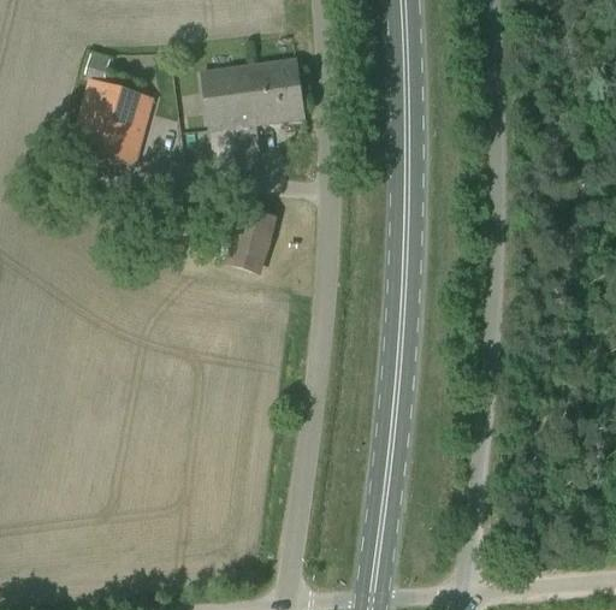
[(90,49),(83,71),(105,77),(111,55),(90,49)]
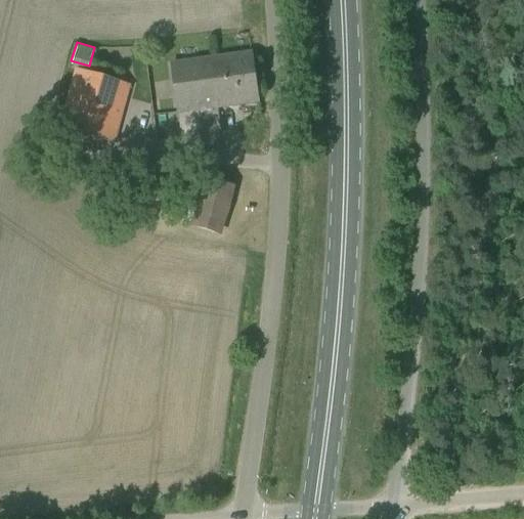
[(174,84),(255,74),(252,48),(171,58),(174,84)]
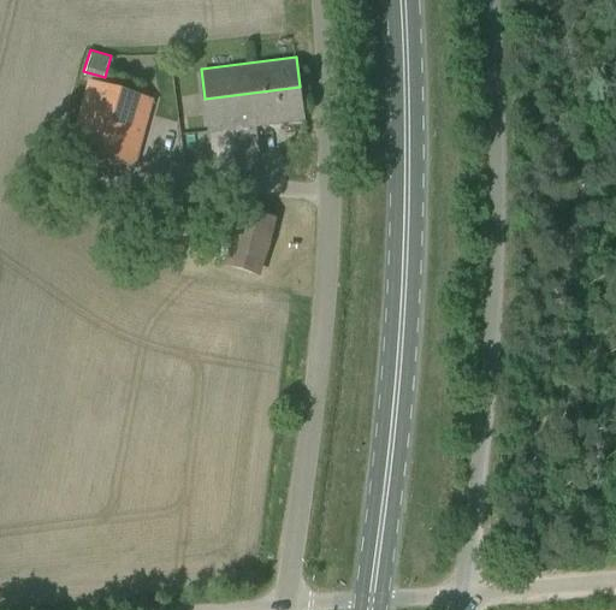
[(135,163),(154,95),(89,76),(70,143),(135,163)]
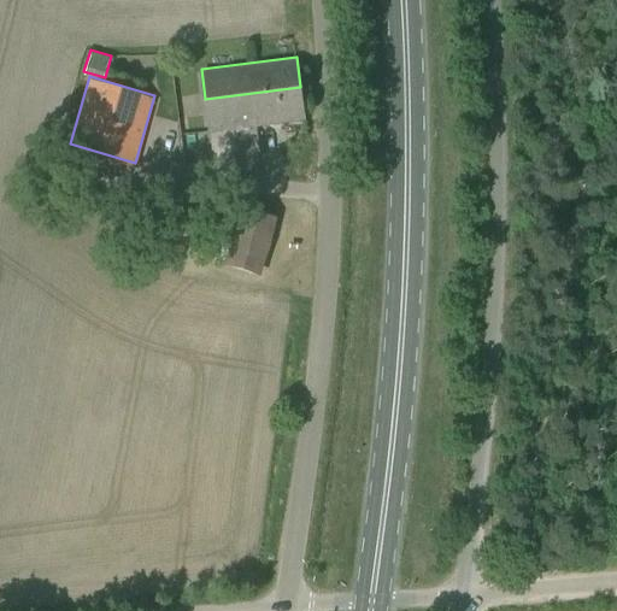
[(300,87),(205,99),(210,129),(304,117),(300,87)]
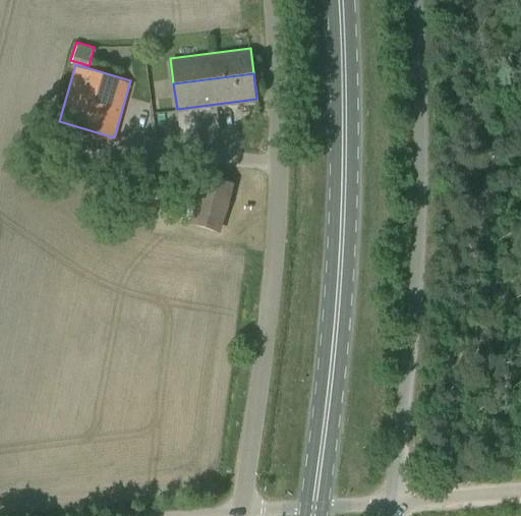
[(194,201),(189,220),(188,221),(221,231),(235,181),(204,171),(194,201)]
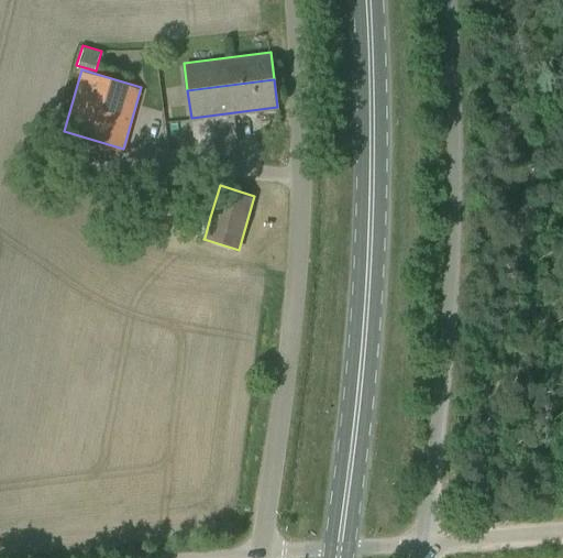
[(132,206),(139,195),(125,187),(119,199),(132,206)]
